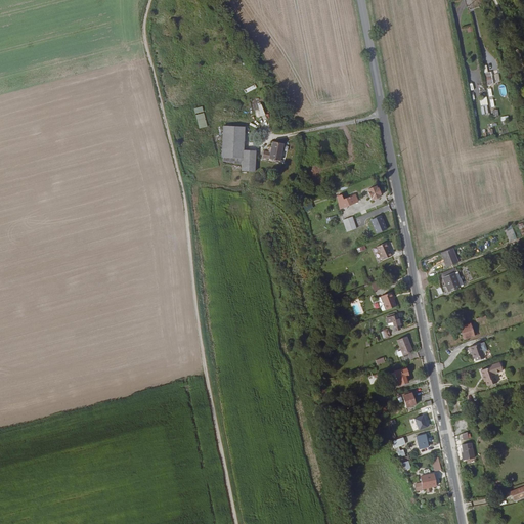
[(255,84),(244,90),(246,93),(257,88),(255,84)]
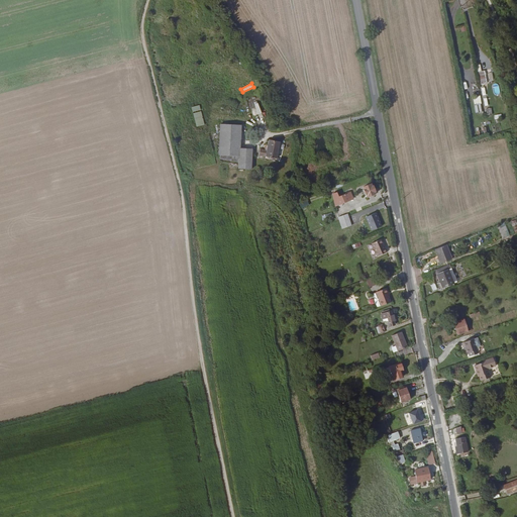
[(197,126),(205,124),(201,111),(194,113),(197,126)]
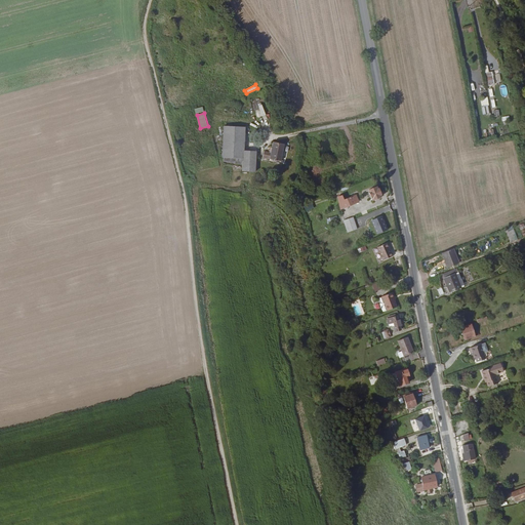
[(280,161),(284,144),(273,142),(270,152),(264,151),(263,153),(244,150),(244,152),(216,148),(215,155),(237,158),(237,163),(242,164),(242,165),(258,168),(259,160),(243,157),(244,154),(265,158),(280,161)]
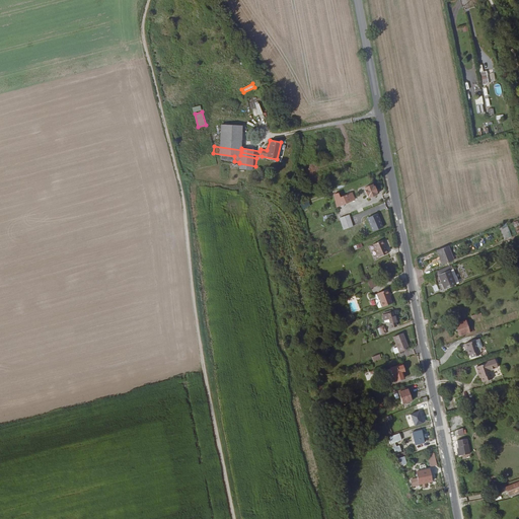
[(369,199),(377,195),(376,193),(377,193),(374,187),(374,188),(373,184),(365,189),(366,191),(365,192),(369,199)]
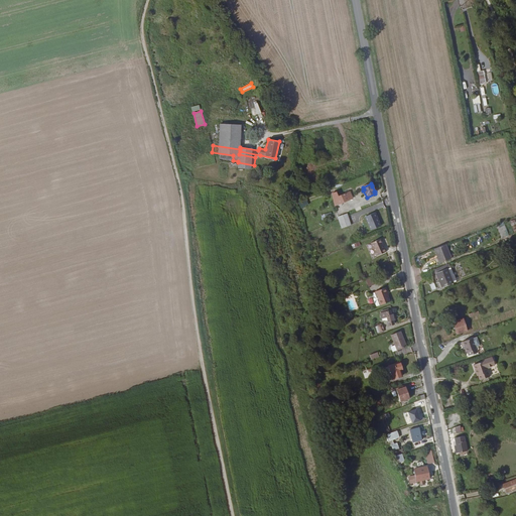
[(335,207),(353,199),(351,191),(333,200),(335,207)]
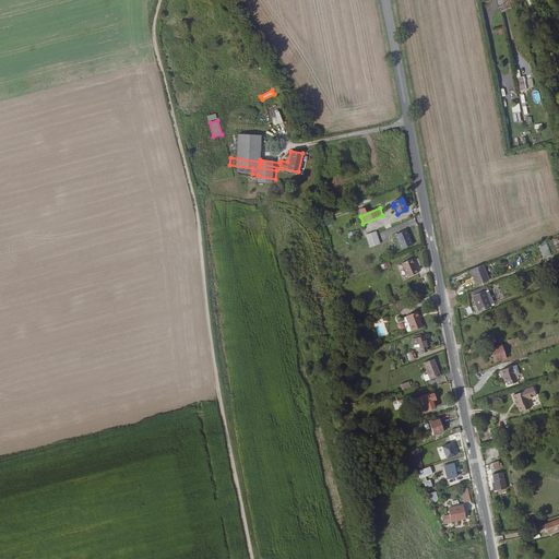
[(406,229),(395,234),(402,249),(413,245),(406,229)]
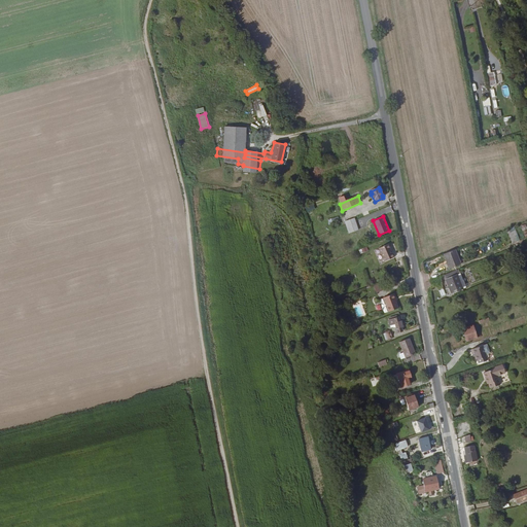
[(358,229),(355,219),(346,223),(347,226),(349,233),(358,229)]
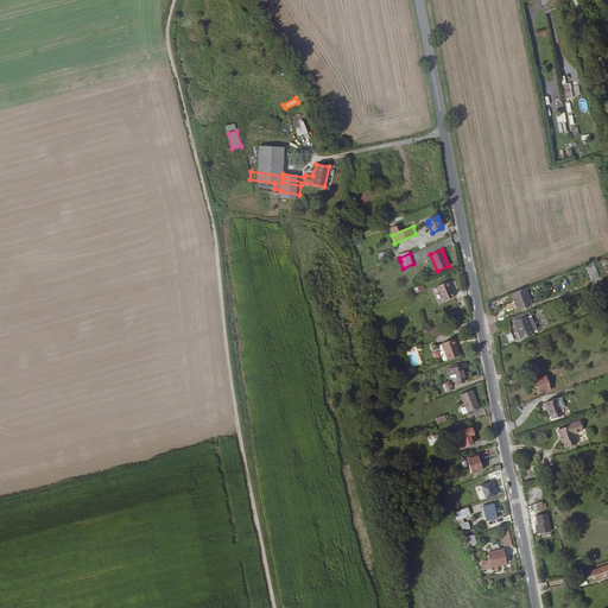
[(455,296),(449,280),(437,286),(443,302),(455,296)]
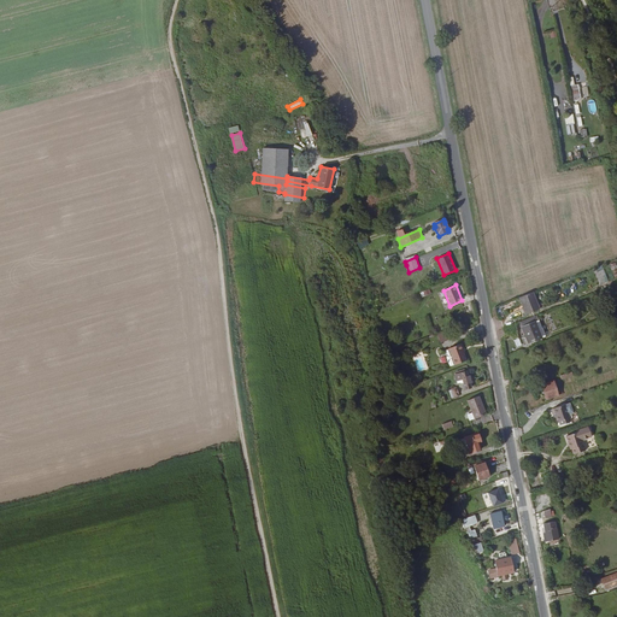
[(538,310),(530,294),(519,299),(523,307),(521,309),(524,316),(538,310)]
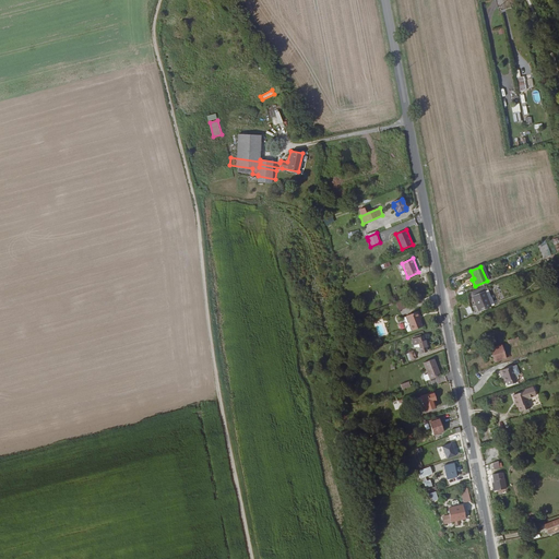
[(487,290),(486,286),(470,293),(475,306),(472,307),(475,313),(490,307),(484,292),(487,290)]
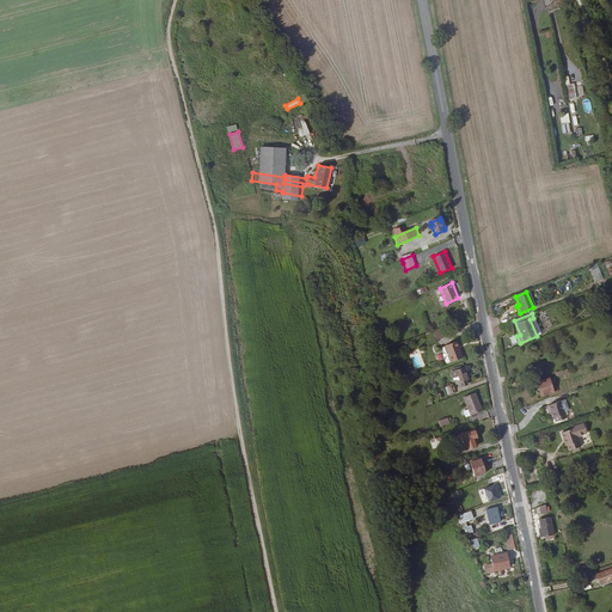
[(530,319),(537,336),(540,335),(533,318),(530,319)]
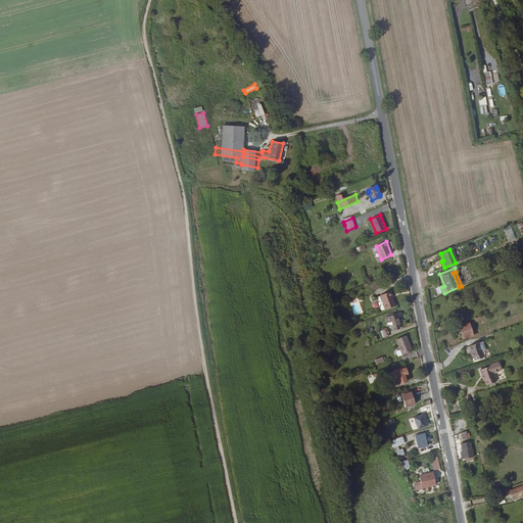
[(391,297),(391,296),(390,292),(379,296),(380,296),(385,310),(394,305),(392,299),(391,297)]
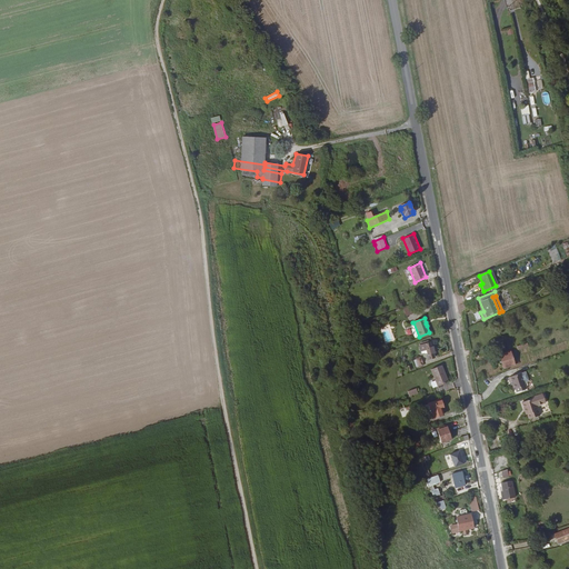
[(430,346),(425,347),(419,349),(421,356),(428,355),(429,361),(435,359),(433,355),(435,355),(432,348),(431,349),(430,346)]
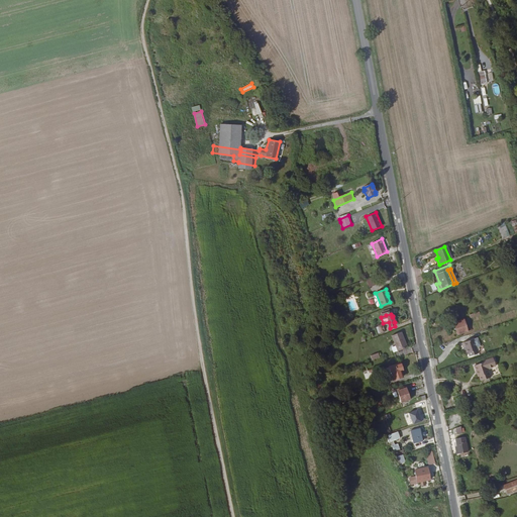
[(455,335),(471,331),(467,319),(452,323),(455,335)]
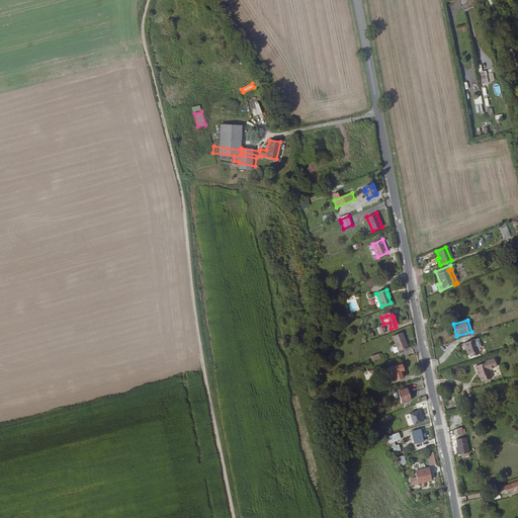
[(396,345),(398,352),(408,349),(402,334),(393,337),(396,345)]
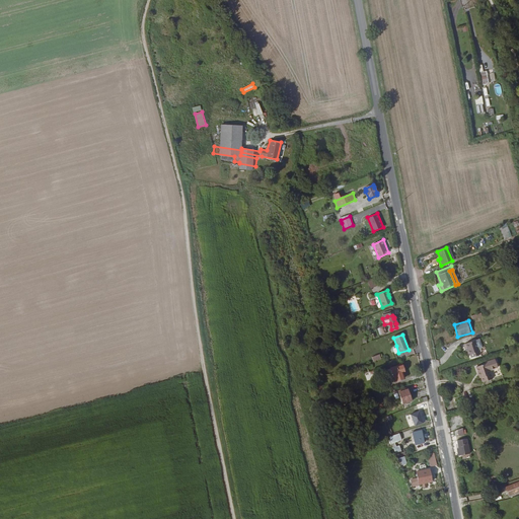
[(471,359),(477,356),(475,353),(477,352),(476,349),(473,341),(463,345),(465,349),(466,352),(467,355),(469,354),(471,359)]
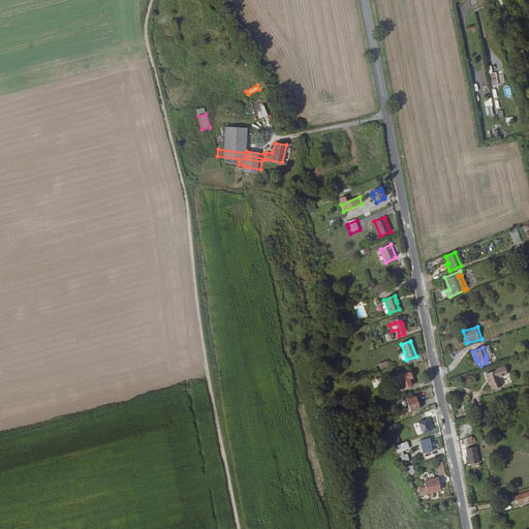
[(503,367),(495,370),(495,371),(497,378),(506,375),(503,367)]
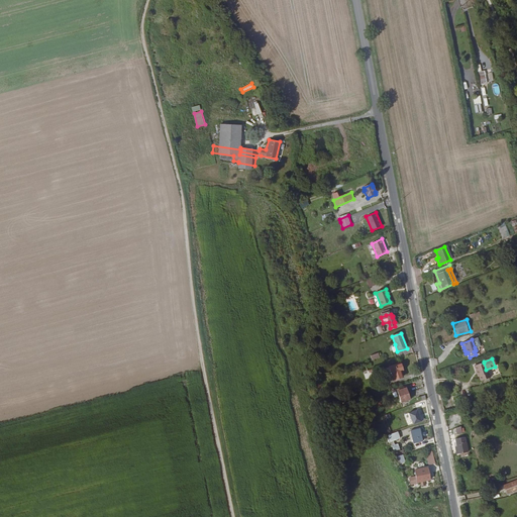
[(477,373),(478,377),(480,382),(489,379),(486,370),(484,363),(474,367),(476,373),(477,373)]
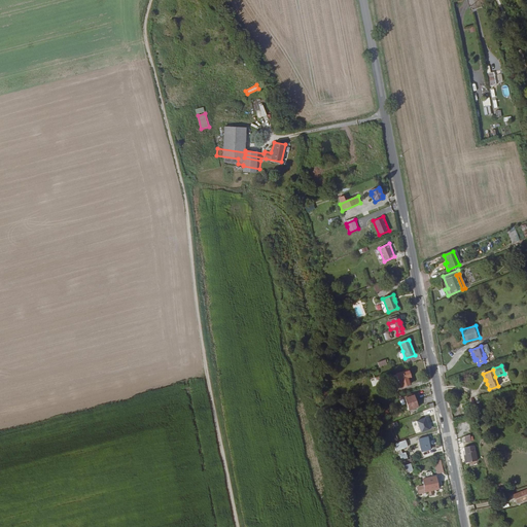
[(412,378),(411,371),(399,373),(402,387),(411,385),(410,379),(412,378)]
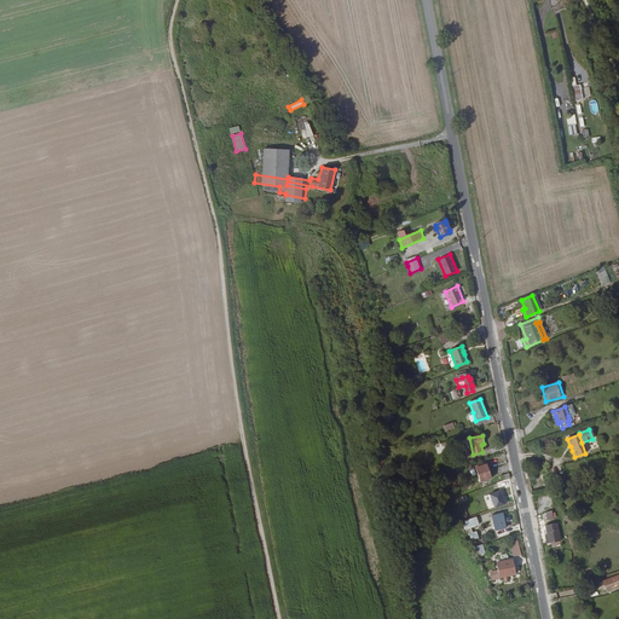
[(487,478),(485,463),(475,466),(478,480),(487,478)]
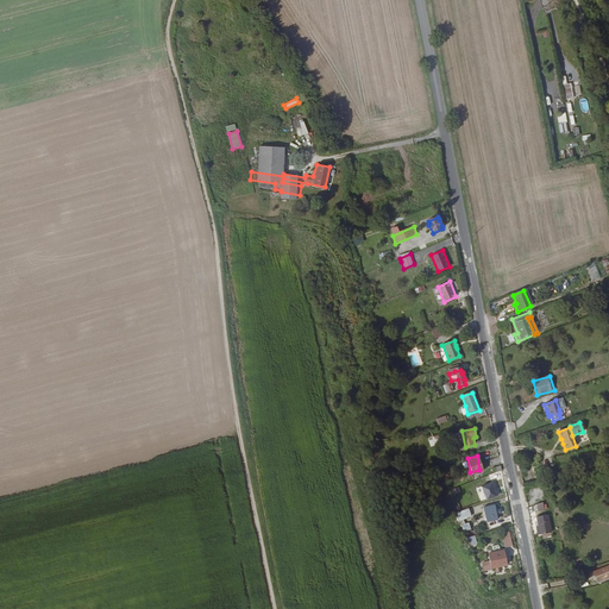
[(493,483),(483,487),(489,500),(498,496),(493,483)]
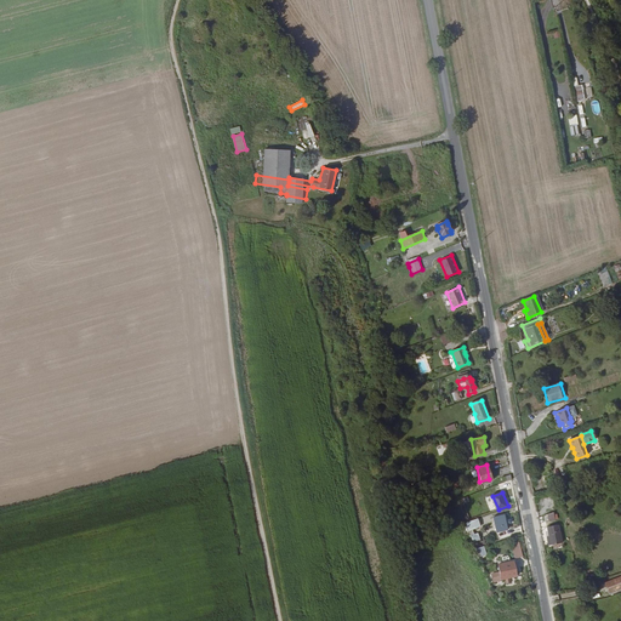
[(507,529),(505,514),(494,517),(497,531),(507,529)]
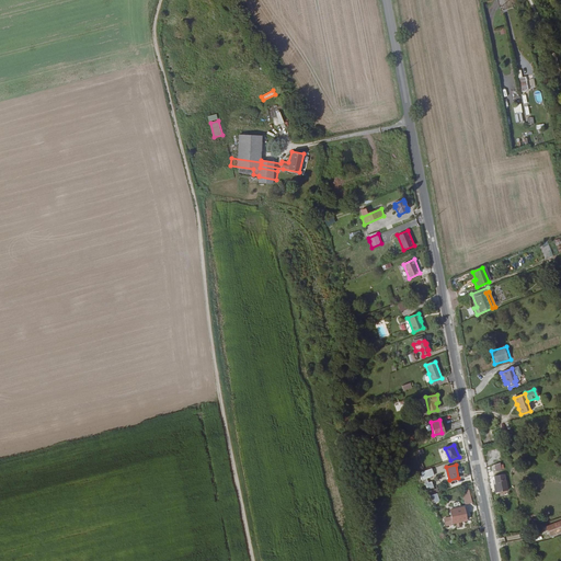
[(434,474),(432,469),(421,473),(427,490),(433,488),(432,482),(427,483),(426,478),(431,477),(434,474)]
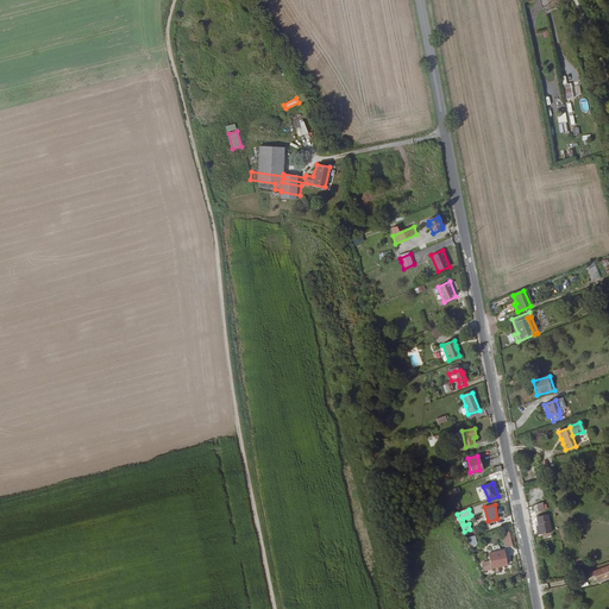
[(535,518),(538,527),(539,535),(550,533),(546,515),(535,518)]
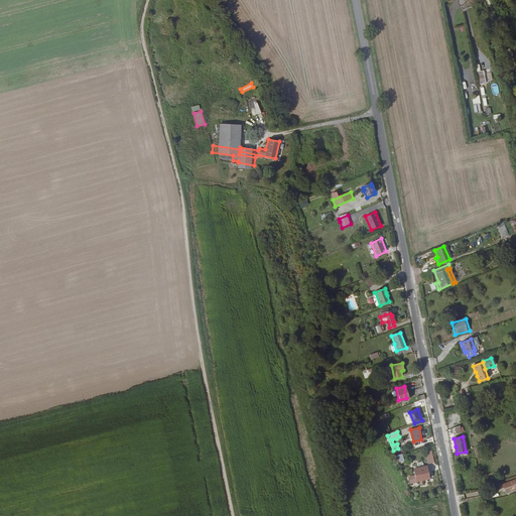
[(457,454),(456,446),(454,446),(456,456),(467,454),(466,452),(457,454)]
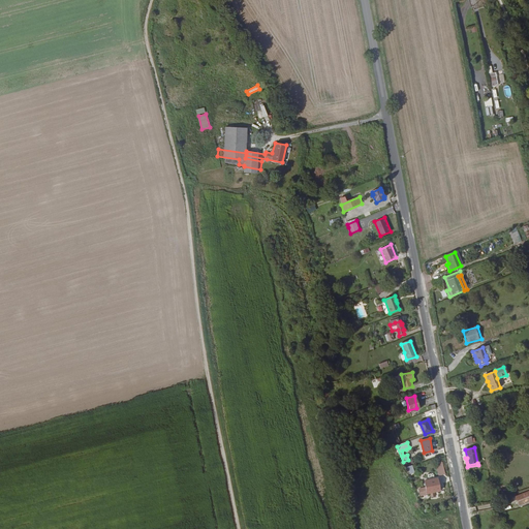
[(416,489),(417,496),(424,495),(424,493),(429,493),(433,492),(439,491),(437,479),(423,481),(423,488),(416,489)]
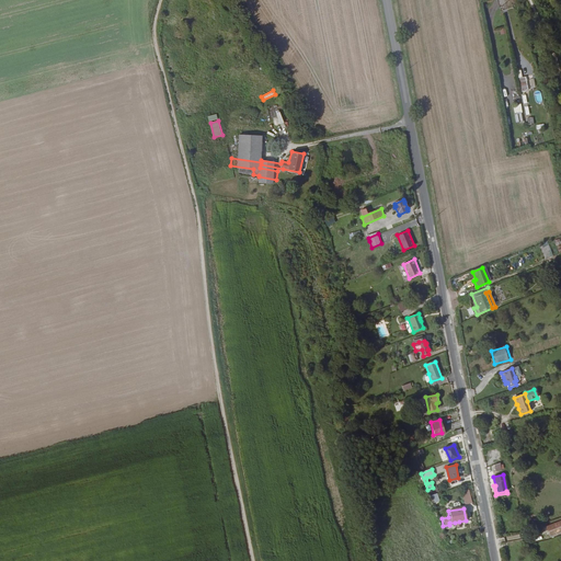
[(560,526),(560,522),(546,527),(548,531),(560,526)]
